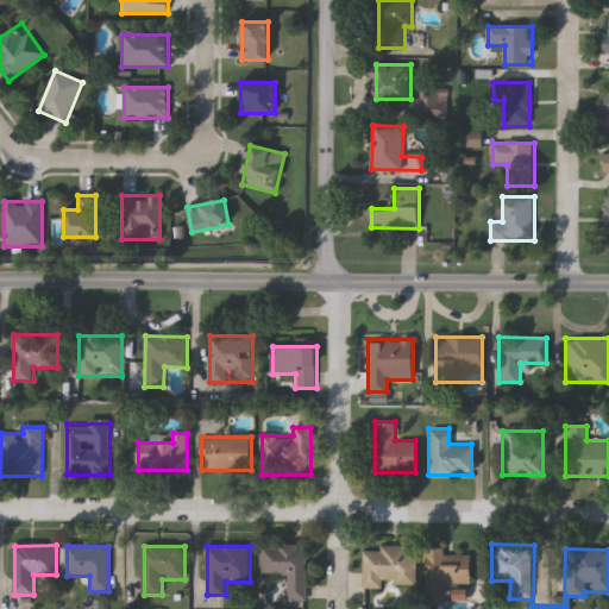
[(307,601),(288,601),(288,577),(263,577),(263,546),(307,547),(307,601)]
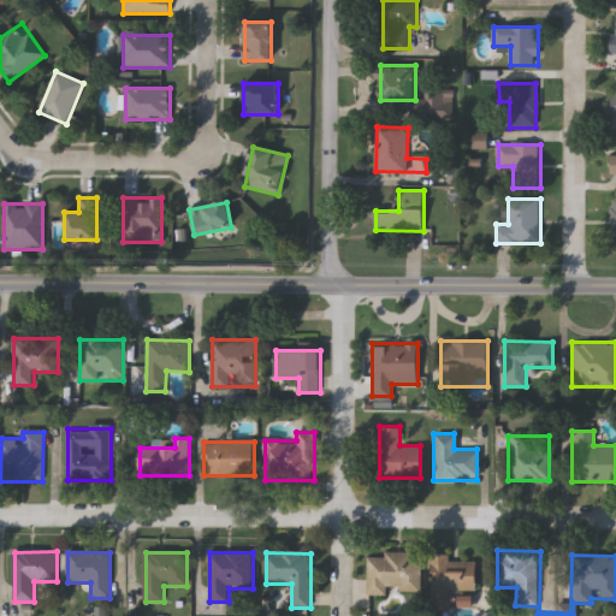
[(420,552),(420,593),(365,593),(365,552),(420,552)]
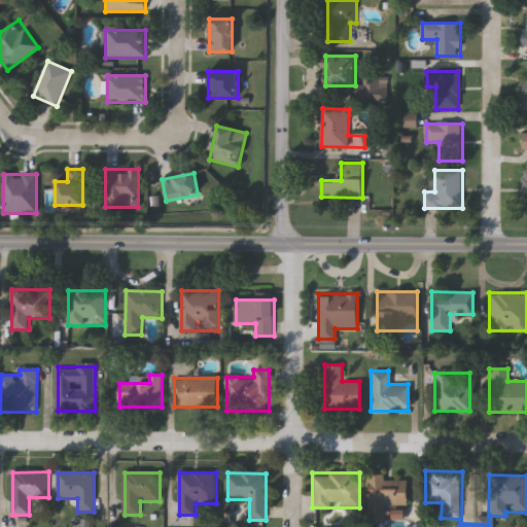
[(407,479),(407,504),(384,504),(384,521),(366,521),(366,473),(384,473),(384,479),(407,479)]
